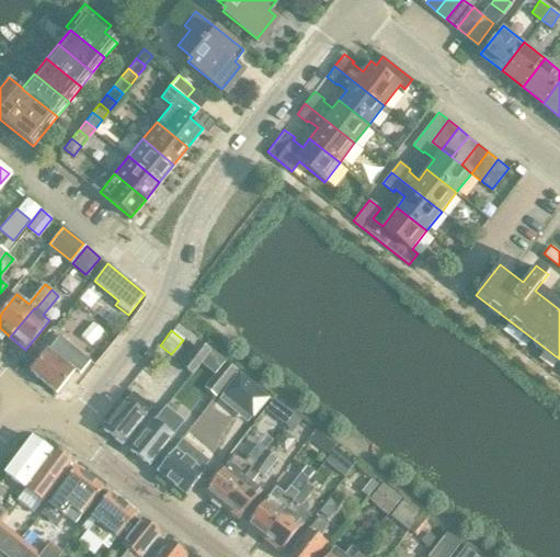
[(184,337),(194,344),(200,339),(190,331),(184,337)]
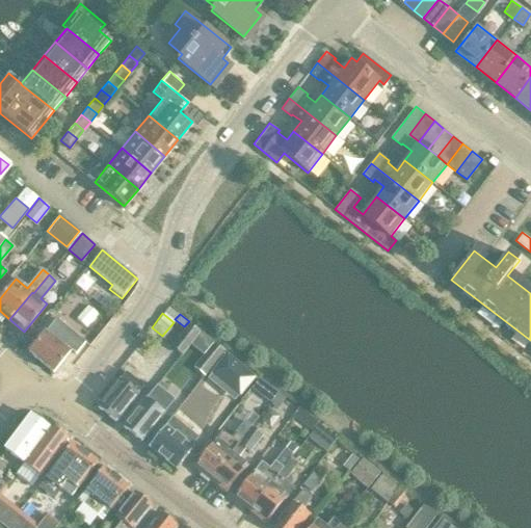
[(29,350),(53,370),(71,348),(76,352),(85,341),(56,318),(29,350)]
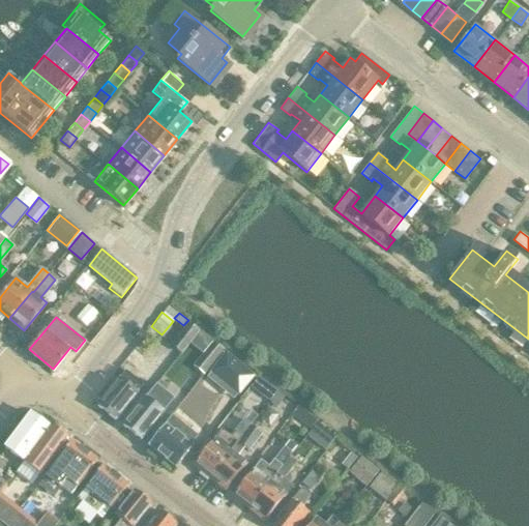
[(183,325),(171,342),(181,350),(199,328),(188,320),(183,325)]
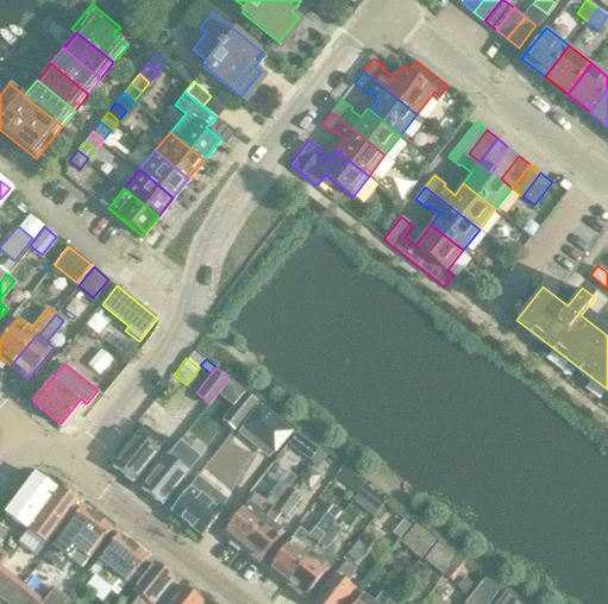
[(257,398),(245,389),(221,417),(233,428),(257,398)]
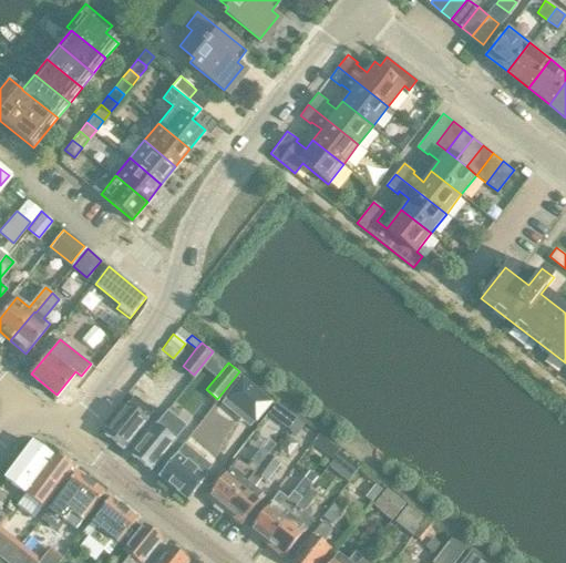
[(242,371),(224,393),(255,419),(273,398),(242,371)]
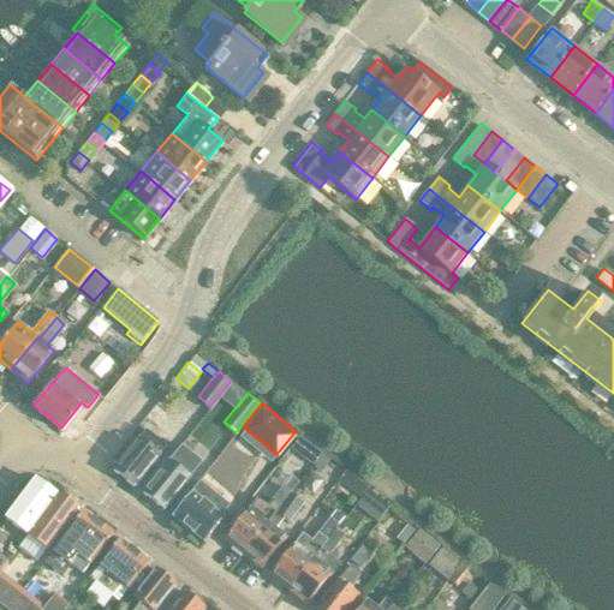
[(135,485),(160,453),(166,444),(147,429),(139,437),(114,470),(135,485)]
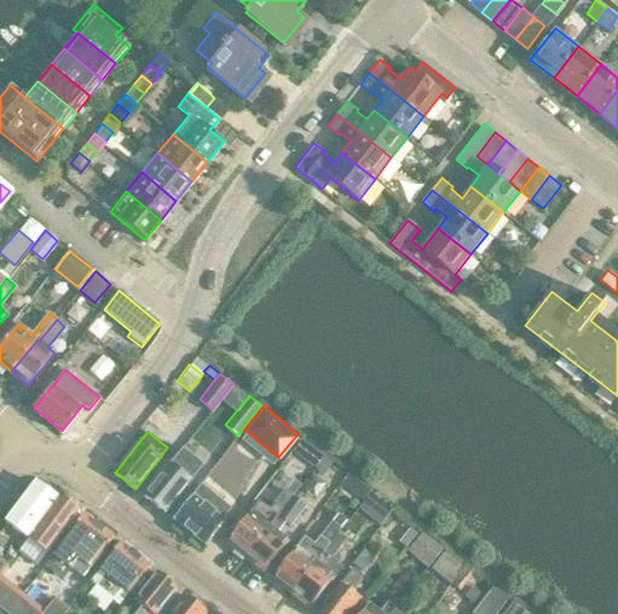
[(317,447),(307,458),(316,464),(324,452),(317,447)]
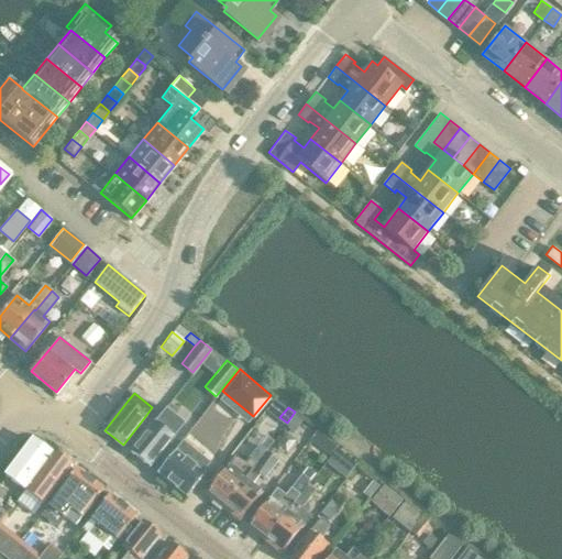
[(296,412),(286,425),(293,430),(302,417),(296,412)]
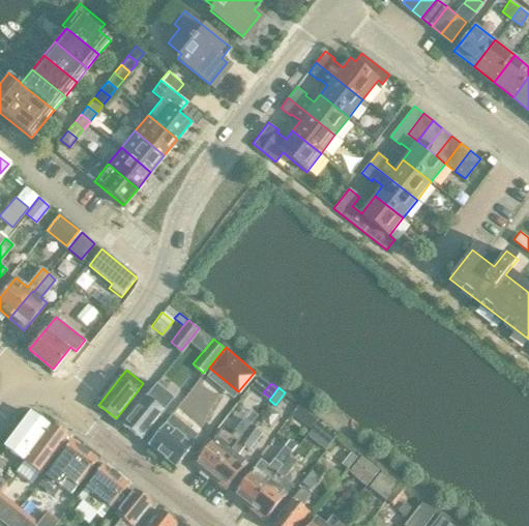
[(140,439),(163,410),(146,397),(122,425),(140,439)]
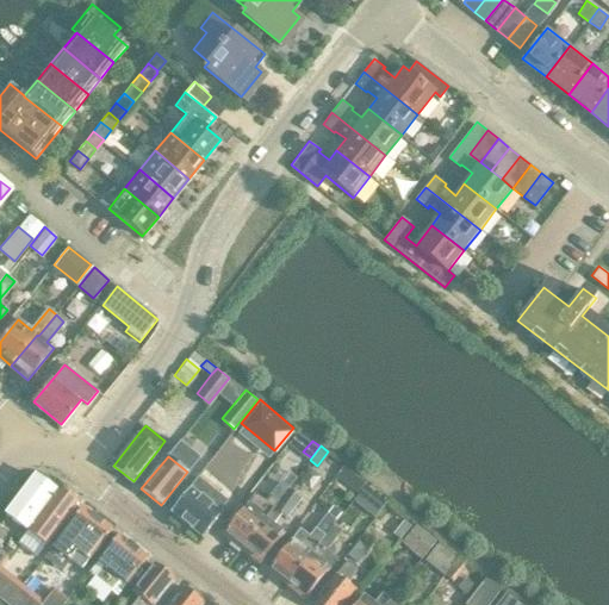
[(33,473),(5,512),(25,528),(55,488),(48,484),(48,479),(42,474),(37,475),(33,473)]
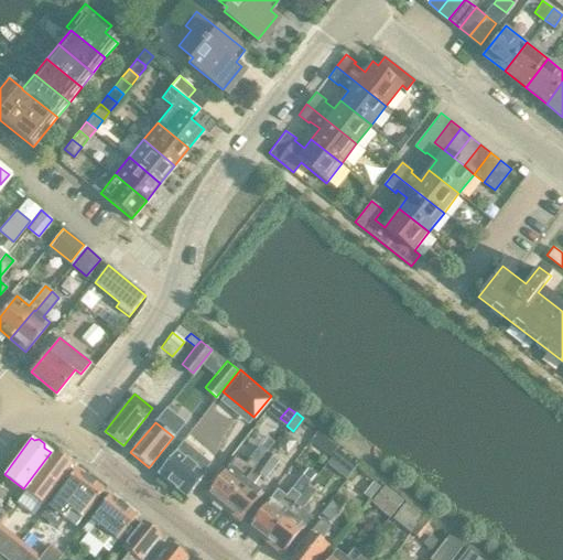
[(187,497),(205,474),(202,471),(209,462),(183,441),(175,450),(158,473),(187,497)]
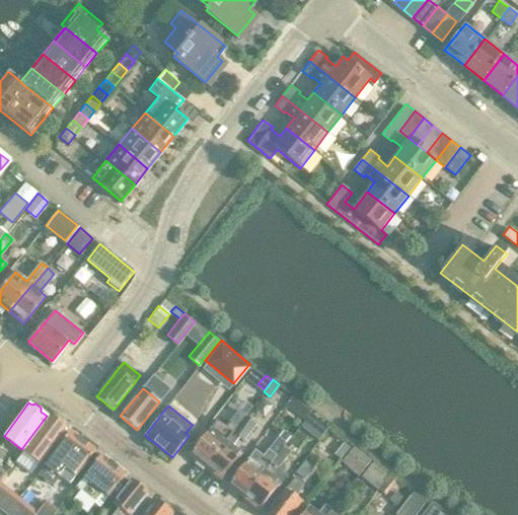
[(233,431),(246,415),(237,408),(225,425),(216,418),(208,429),(210,430),(190,455),(205,467),(232,432),(232,433),(233,431)]
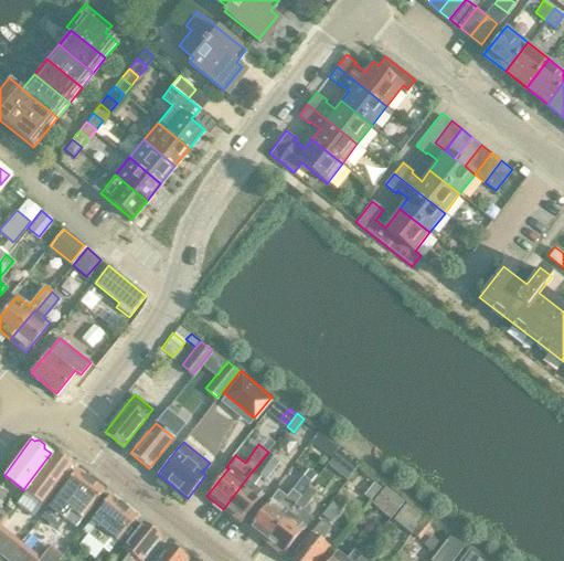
[(254,469),(265,478),(278,461),(268,452),(254,469)]
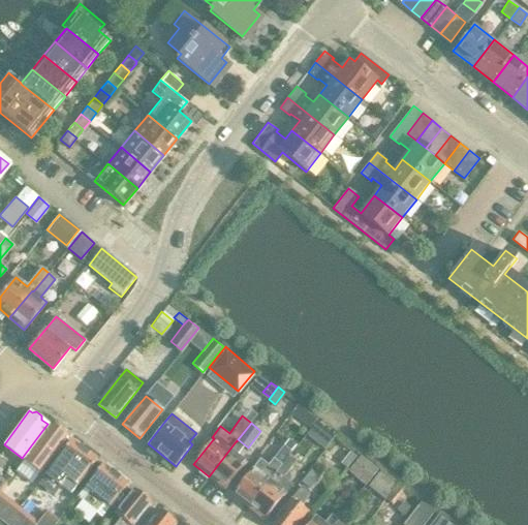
[(48,426),(26,454),(42,467),(66,436),(50,424),(48,426)]
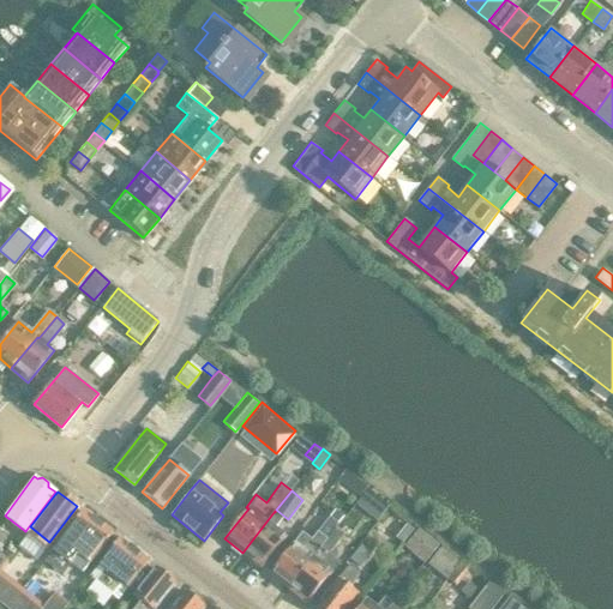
[(52,548),(50,549),(68,562),(70,561),(79,568),(85,561),(95,549),(96,550),(109,532),(113,528),(83,506),(52,548)]
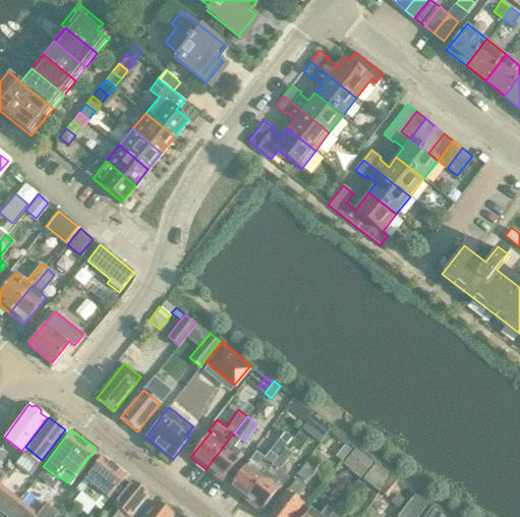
[(240,440),(233,435),(233,434),(206,469),(221,481),(242,456),(233,449),(240,440)]
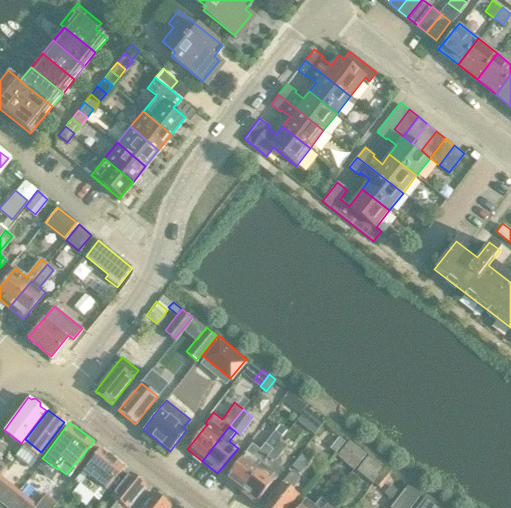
[(268,456),(266,454),(281,434),(273,429),(258,448),(251,442),(243,452),(244,453),(225,479),(240,490),(268,456)]
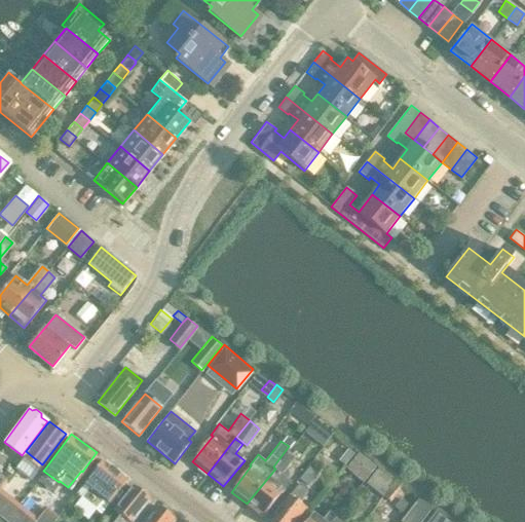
[(359,450),(345,465),(363,481),(376,465),(359,450)]
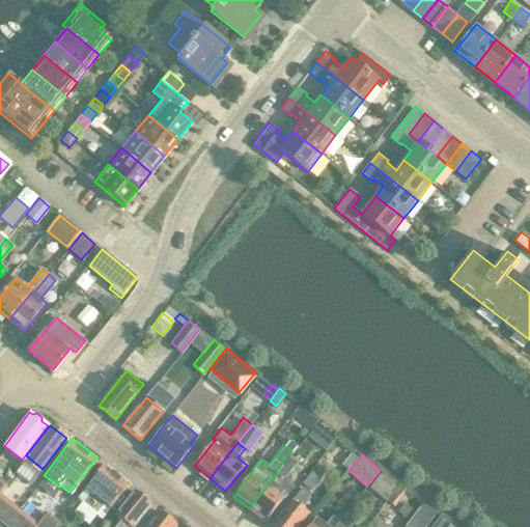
[(286,459),(278,469),(285,474),(294,464),(286,459)]
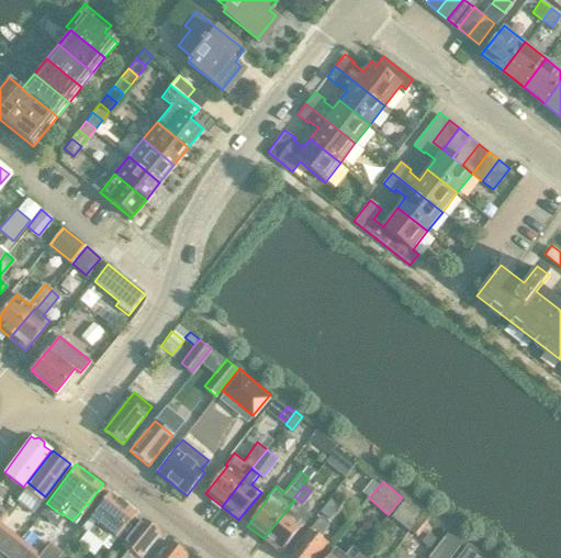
[(108,547),(134,514),(108,493),(81,526),(108,547)]
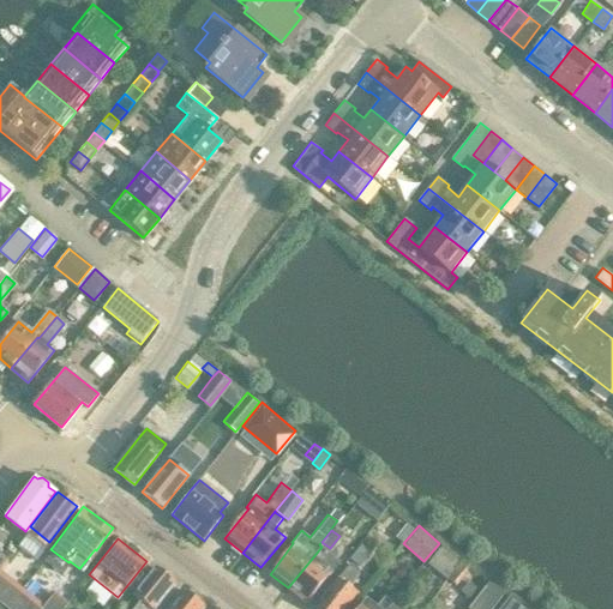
[(439,544),(427,561),(446,577),(448,577),(460,560),(439,544)]
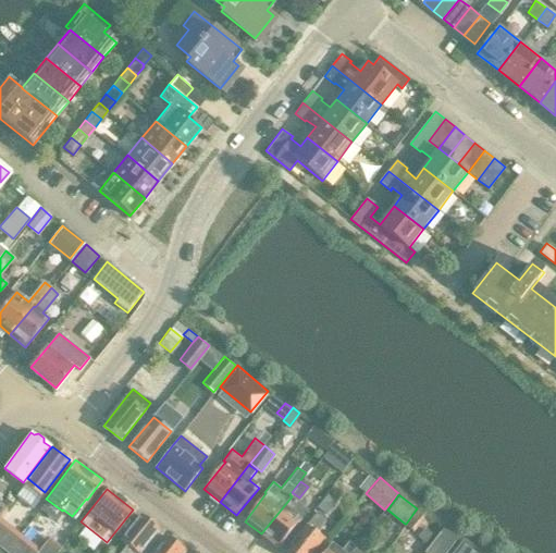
[(299,520),(288,512),(297,501),(292,496),(261,533),(280,548),(299,520)]
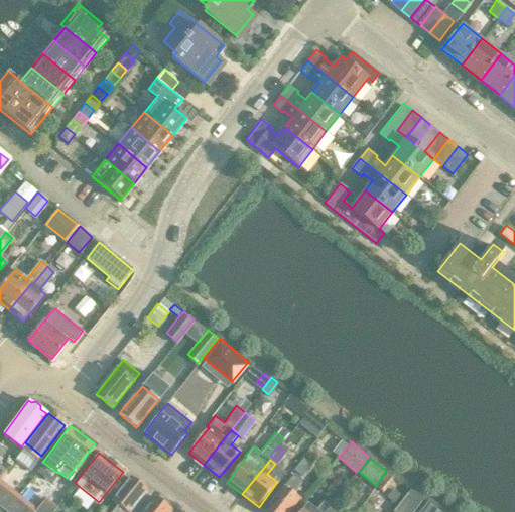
[(389,471),(364,502),(365,502),(358,511),(359,511),(366,511),(394,475),(389,471)]
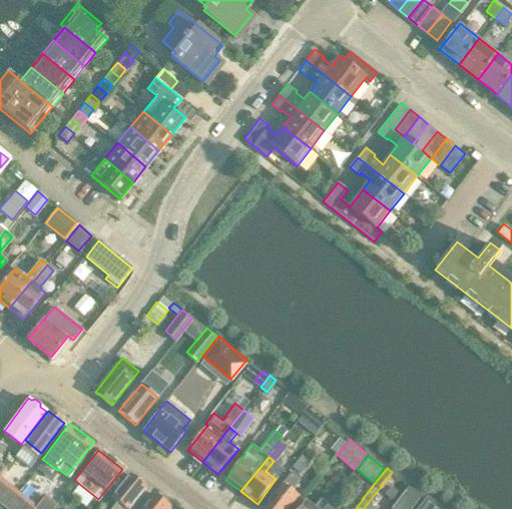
[(288,508),(299,497),(290,490),(300,477),(291,470),(282,481),(281,481),(261,507),(263,508),(288,508)]
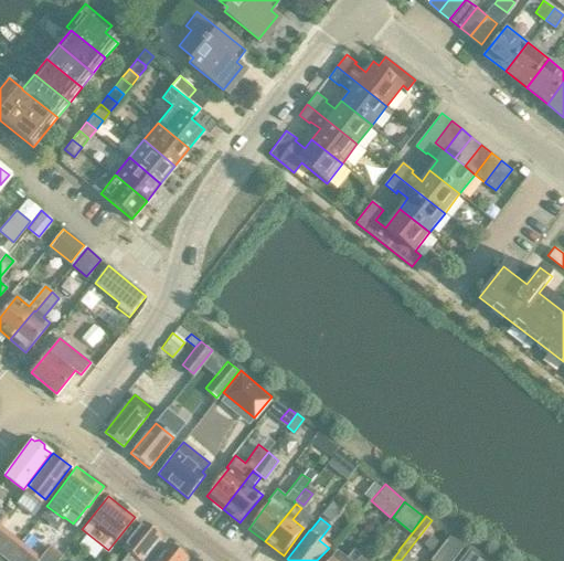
[(141,560),(160,538),(142,524),(123,548),(129,554),(123,560),(141,560)]
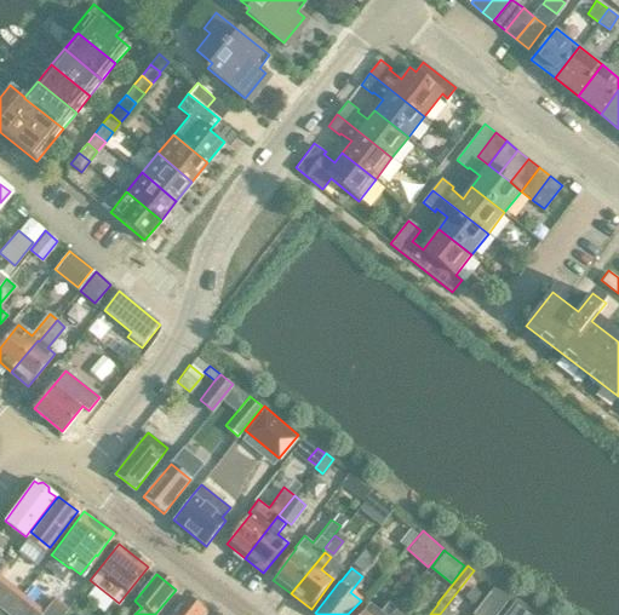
[(474,602),(479,597),(489,582),(483,578),(476,586),(473,584),(464,595),(474,602)]
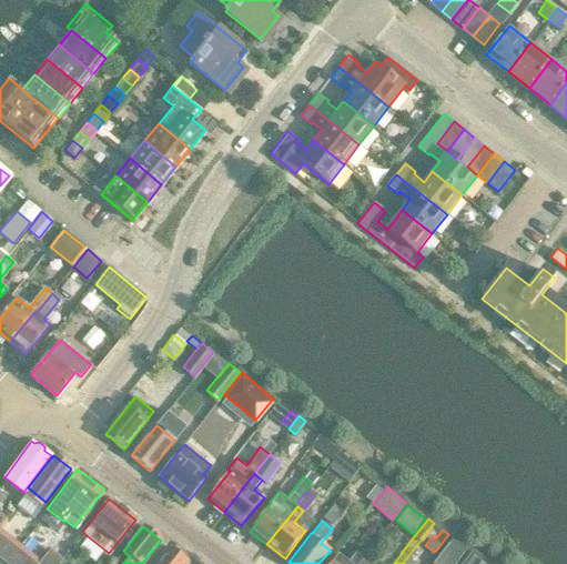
[(435,563),(452,563),(465,547),(452,536),(432,561),(435,563)]
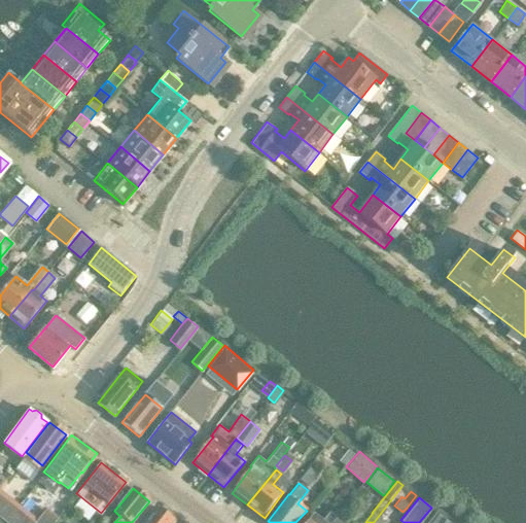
[(173,522),(175,521),(158,507),(144,522),(173,522)]
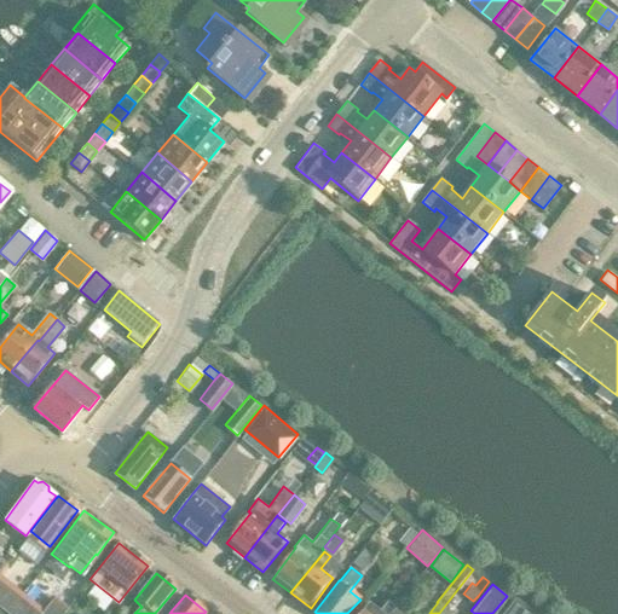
[(53,596),(38,613),(59,613),(67,607),(53,596)]
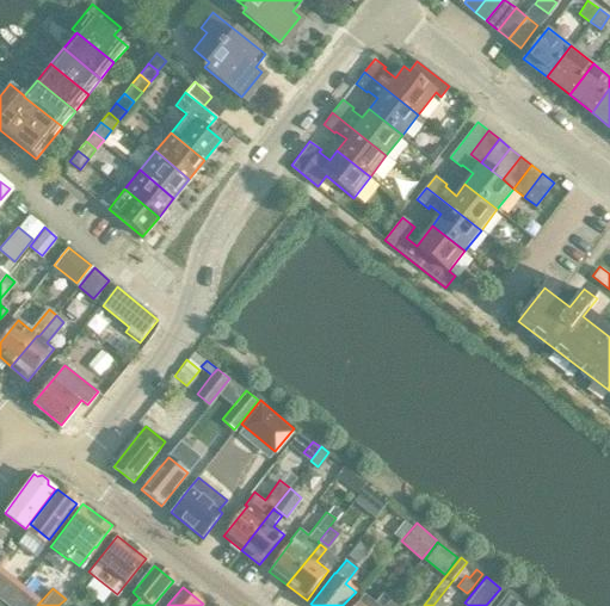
[(500,598),(493,605),(527,605),(506,591),(500,598)]
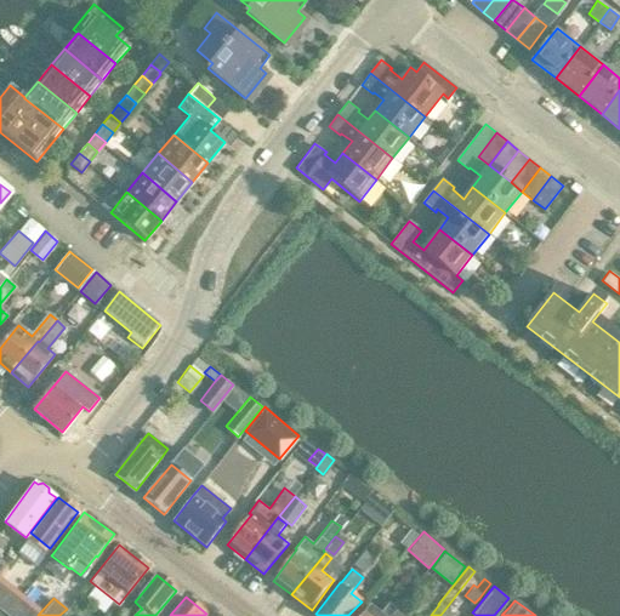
[(391,615),(397,610),(390,605),(381,615),(370,608),(362,615),(391,615)]
